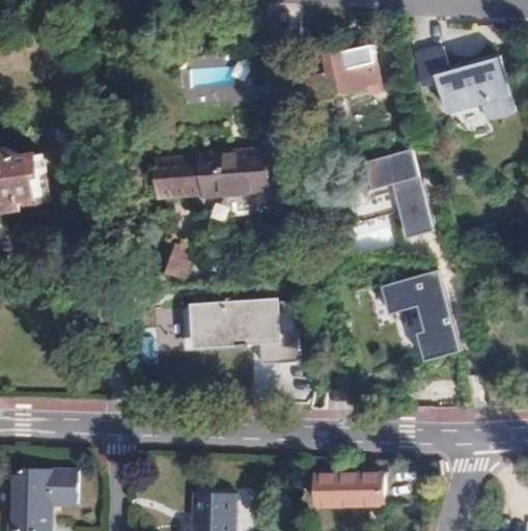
[(438,75),(448,112),(482,103),(488,121),(516,113),(497,56),(468,64),(450,68),(444,46),(415,54),(423,79),(438,75)]
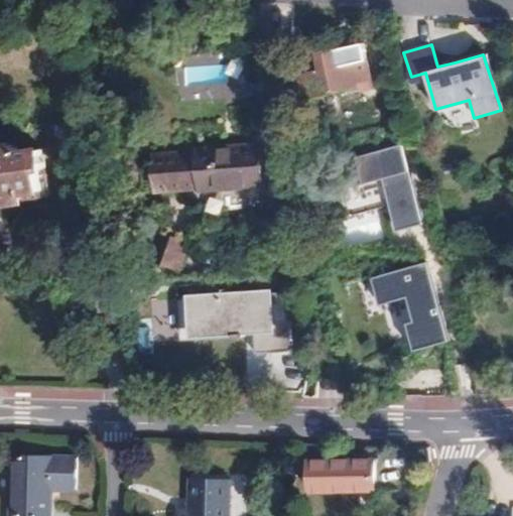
[(333,92),(361,85),(358,73),(356,62),(336,67),(332,49),(317,52),(322,70),(296,76),(301,99),(333,92)]
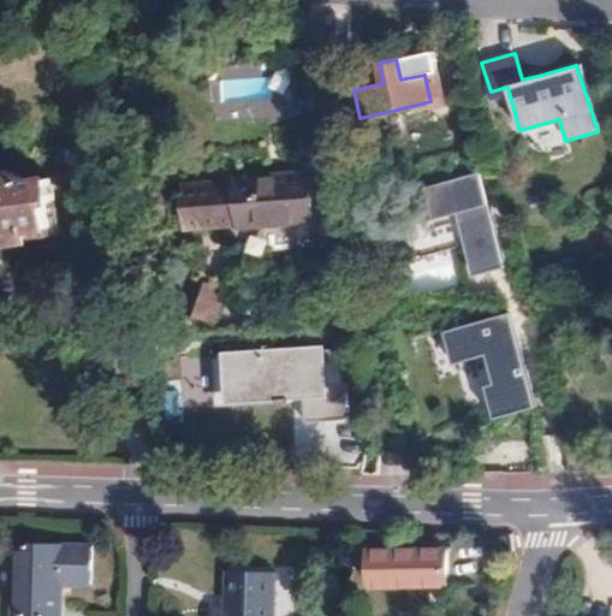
[(439,83),(427,87),(431,101),(443,99),(439,83)]
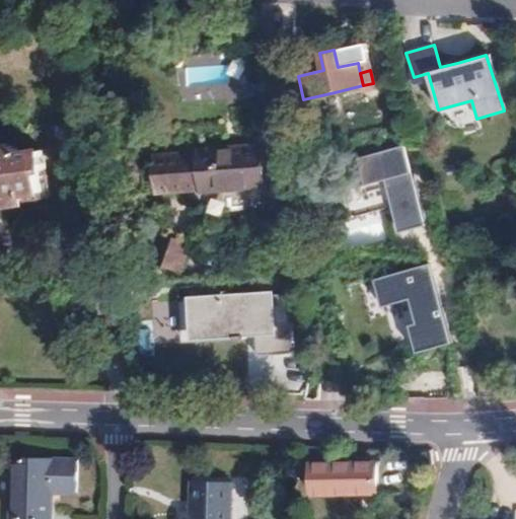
[(72,119),(50,123),(54,142),(75,138),(72,119)]
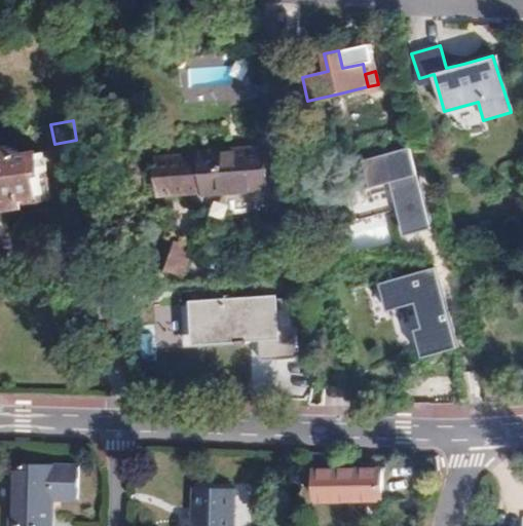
[(42,151),(21,155),(9,145),(0,146),(0,208),(28,202),(26,195),(43,192),(40,172),(46,171),(42,151)]
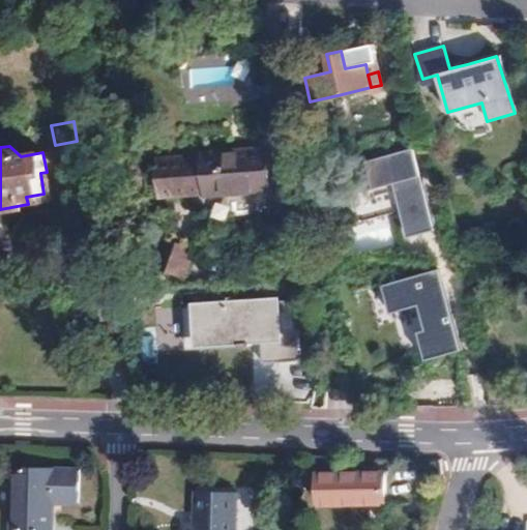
[(267,148),(202,154),(202,157),(157,158),(160,195),(206,192),(206,195),(231,193),(270,189),(267,148)]
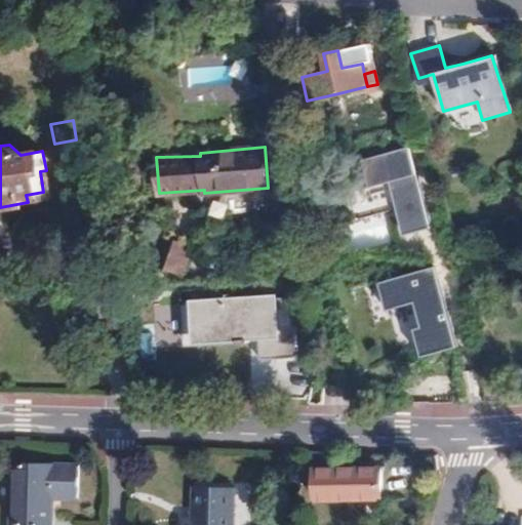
[(410,148),(332,164),(340,220),(389,205),(395,233),(431,226),(410,148)]
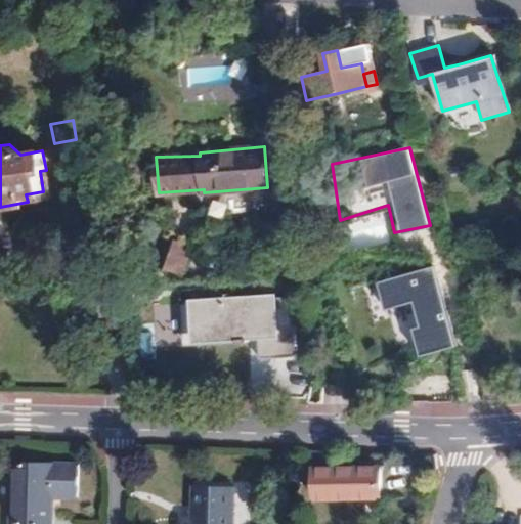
[(142,260),(182,275),(192,246),(154,231),(142,260)]
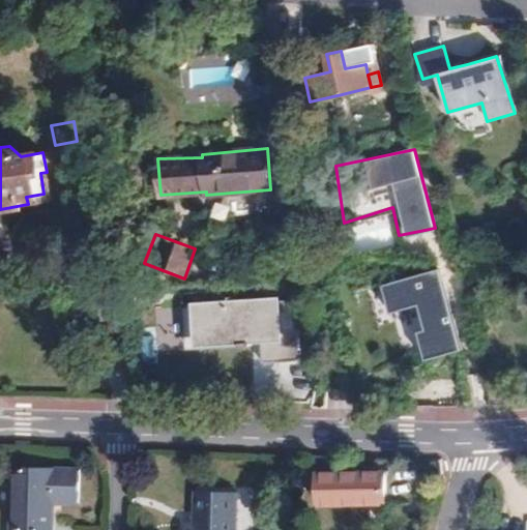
[(441,267),(379,282),(386,317),(418,310),(423,332),(417,333),(423,361),(460,353),(441,267)]
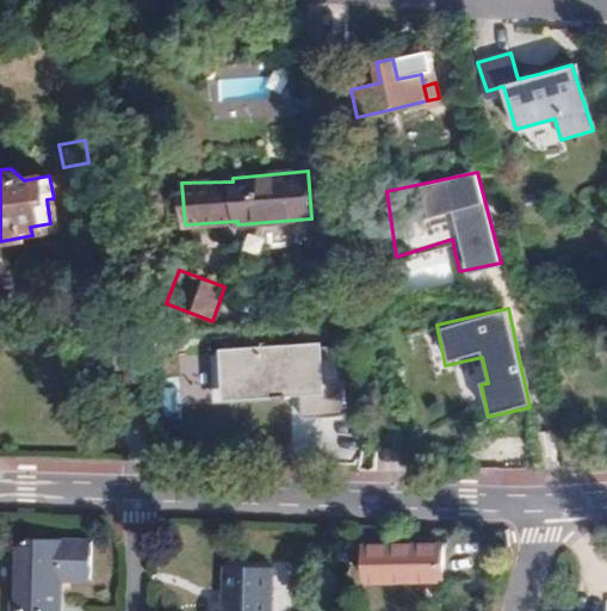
[(320,343),(208,350),(211,402),(297,397),(298,415),(340,413),(338,380),(322,381),(320,343)]
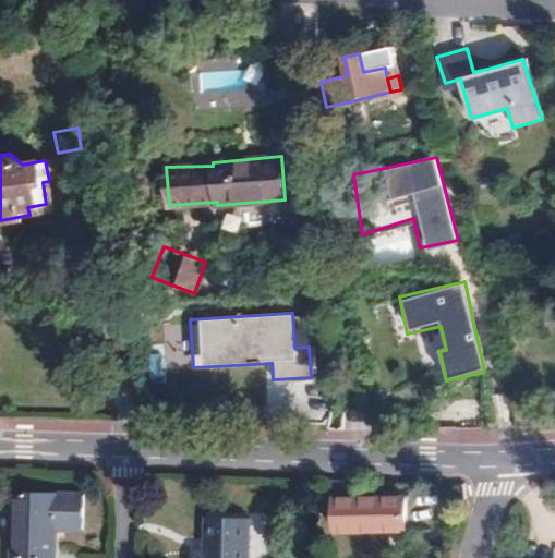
[(338,431),(358,435),(363,414),(344,410),(338,431)]
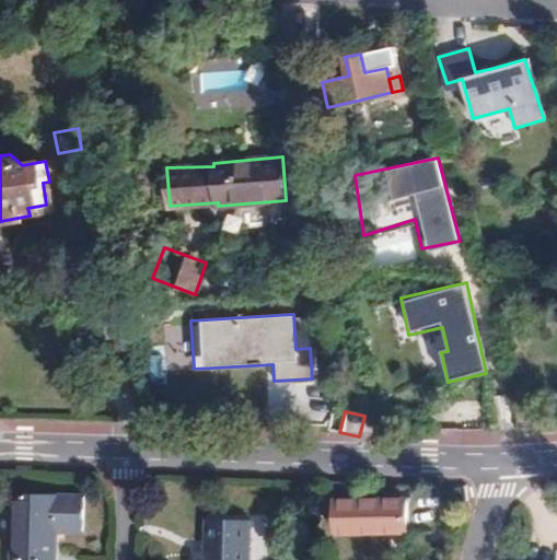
[(9,559),(54,559),(55,551),(55,531),(80,532),(81,494),(11,493),(9,559)]
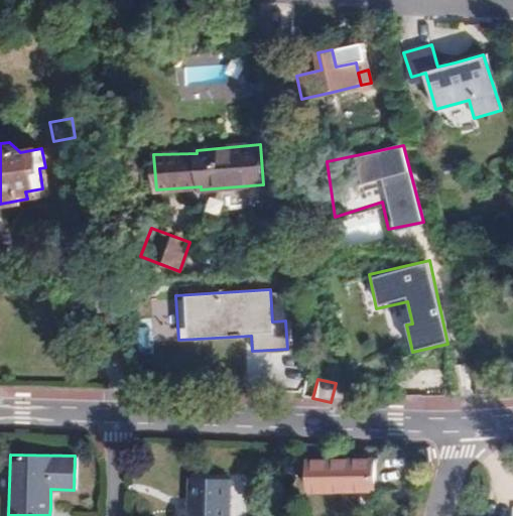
[(342,459),(306,460),(306,492),(374,491),(373,459),(342,459)]
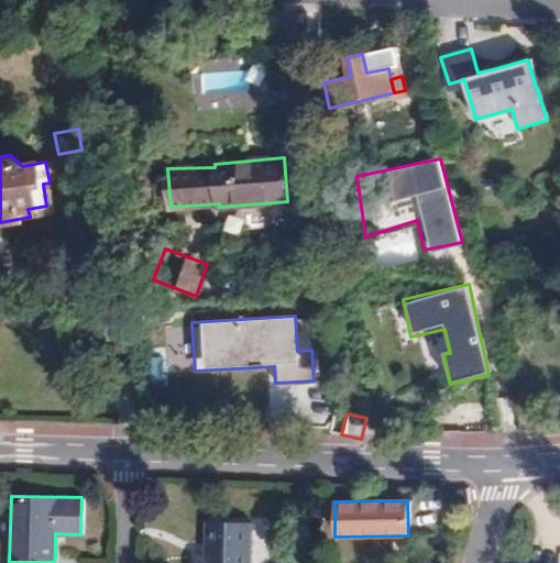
[(248,562),(250,525),(212,522),(211,555),(205,555),(195,555),(194,562),(248,562)]
